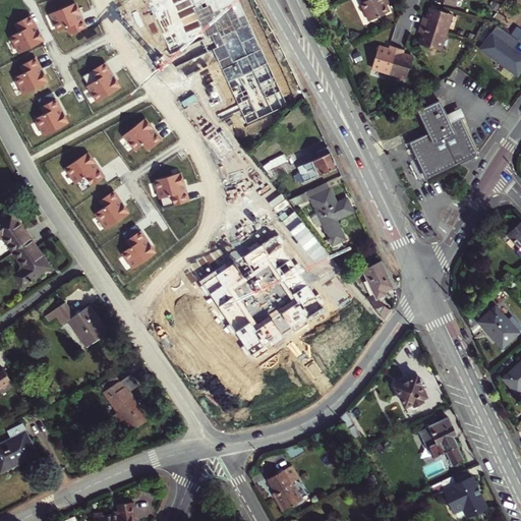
[(247,123),(287,105),(237,0),(146,0),(170,53),(207,37),(247,123)]
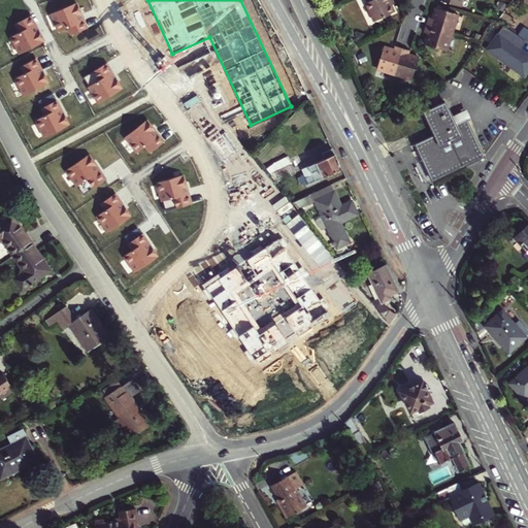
[(369,0),(370,0),(365,2),(374,21),(394,10),(389,0),(369,0)]
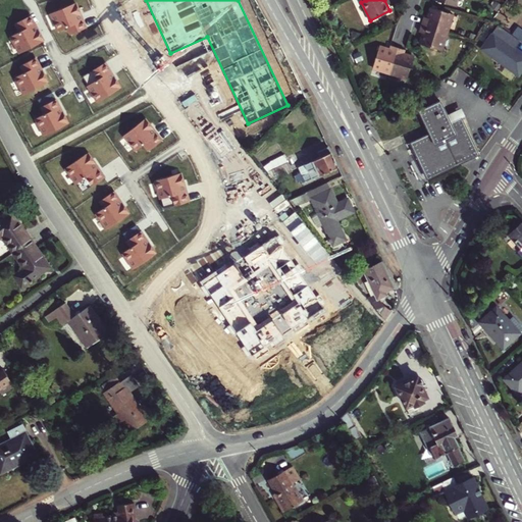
[(74,3),(50,14),(58,32),(66,29),(69,36),(86,29),(74,3)]
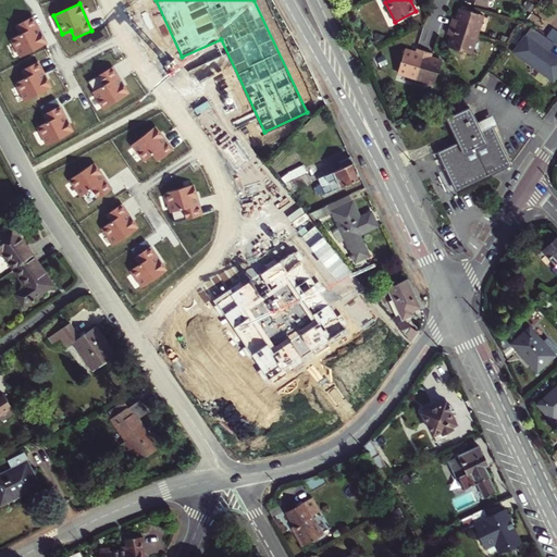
[(456,19),(452,17),(449,25),(477,34),(483,14),(460,7),(456,19)]
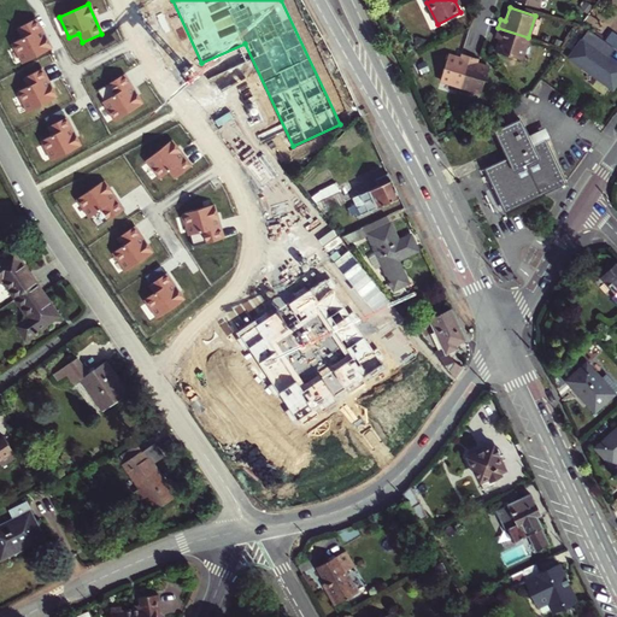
[(11,43),(22,64),(52,50),(37,18),(16,28),(21,39),(11,43)]
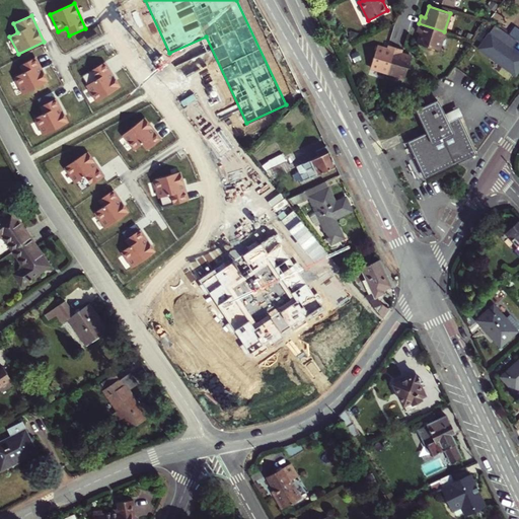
[(439,50),(444,31),(419,23),(417,30),(421,31),(417,43),(439,50)]
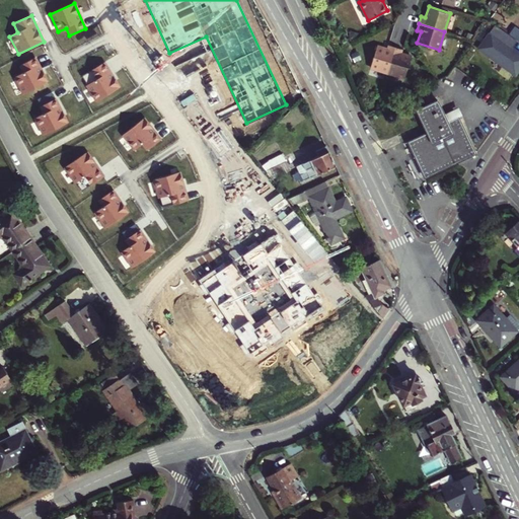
[(513,38),(495,24),(477,48),(514,76),(518,68),(518,55),(507,46),(513,38)]
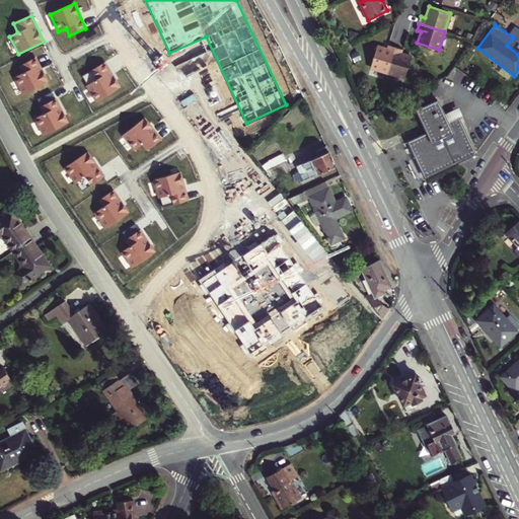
[(518,27),(515,25),(509,33),(518,40),(518,27)]
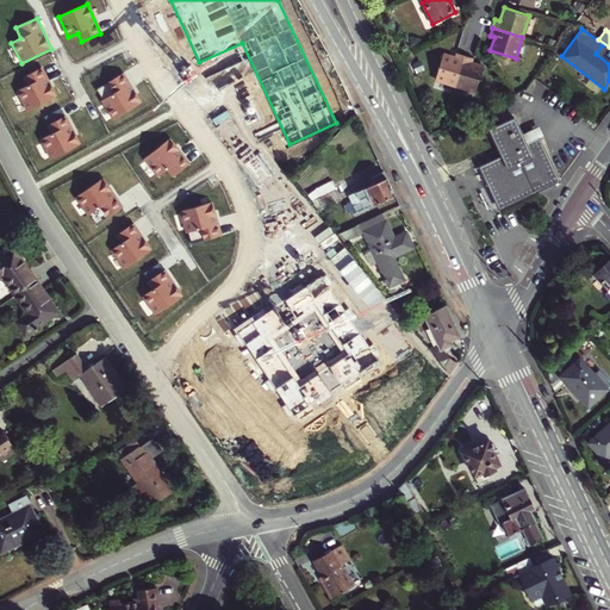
[(455,85),(465,54),(456,51),(455,57),(443,54),(436,79),(455,85)]
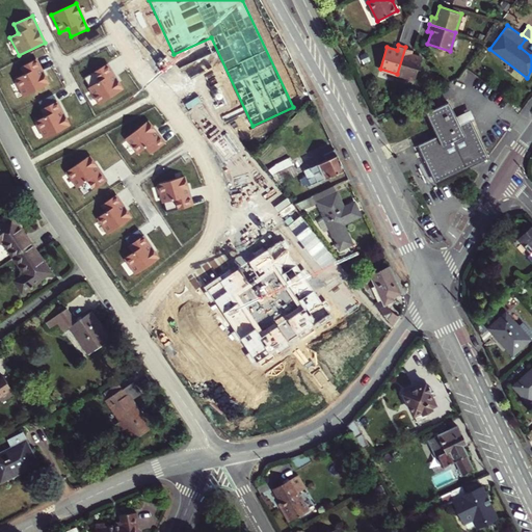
[(405,47),(397,74),(415,79),(422,57),(411,54),(414,50),(405,47)]
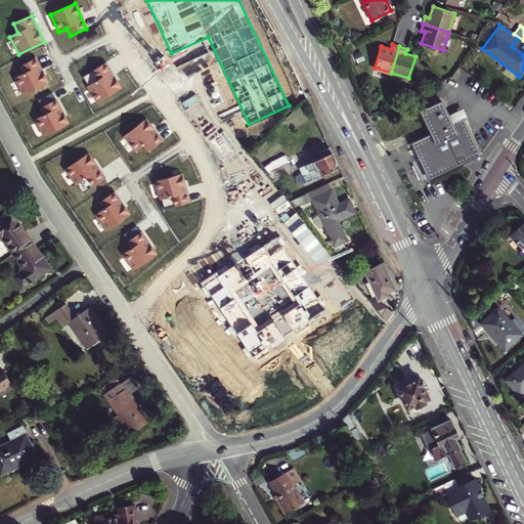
[(13,78),(22,95),(48,83),(36,58),(24,64),(27,72),(13,78)]
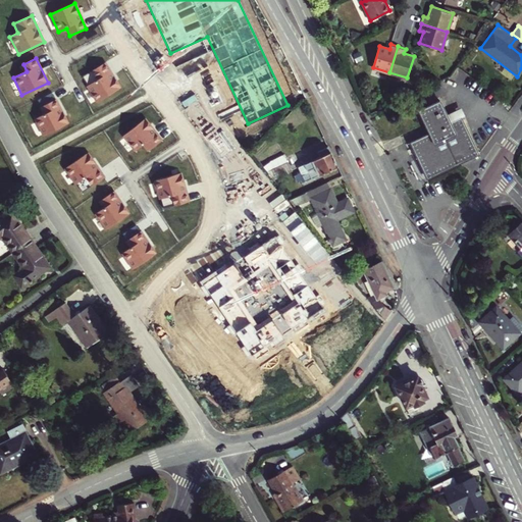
[(86,87),(96,103),(120,89),(105,63),(84,75),(89,85),(86,87)]
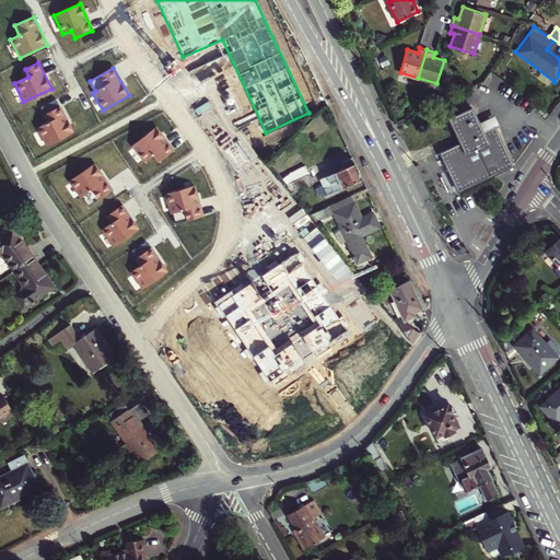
[(442,152),(459,190),(513,165),(497,128),(501,126),(496,115),(479,123),(473,107),(468,109),(465,103),(471,100),(466,89),(442,100),(462,142),(442,152)]
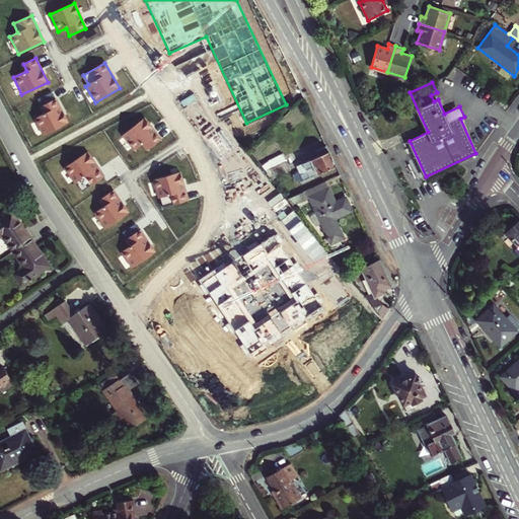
[(33,119),(43,136),(68,123),(55,98),(39,106),(43,114),(33,119)]
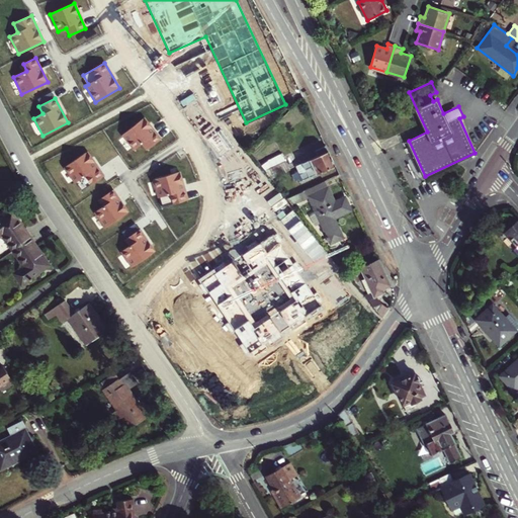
[(144,118),(122,135),(134,150),(142,144),(147,150),(160,140),(144,118)]
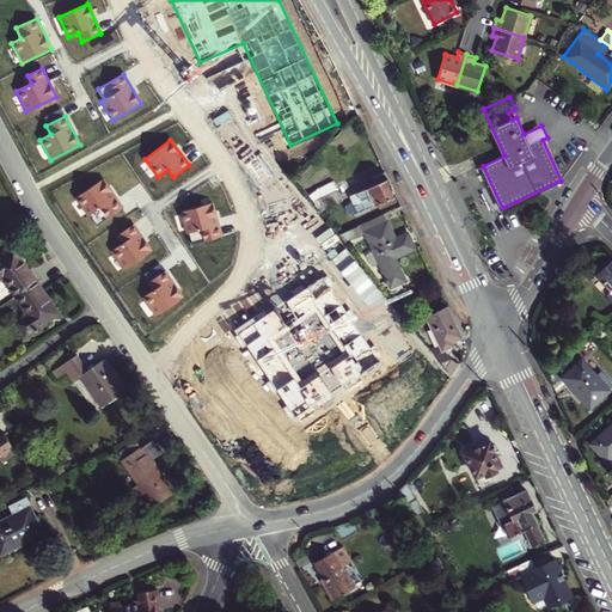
[(316,190),(300,171),(294,177),(340,233),(346,230),(334,215),(348,209),(334,181),(316,190)]
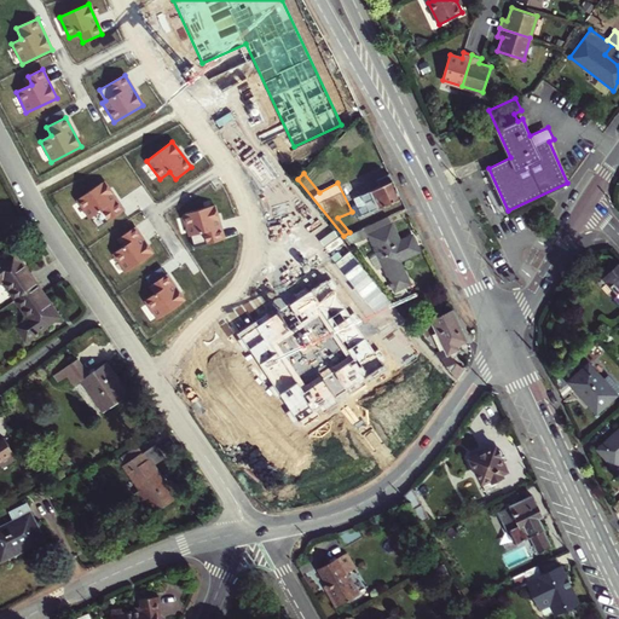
[(400,196),(389,173),(377,179),(380,185),(354,197),(359,207),(356,208),(359,217),(400,196)]
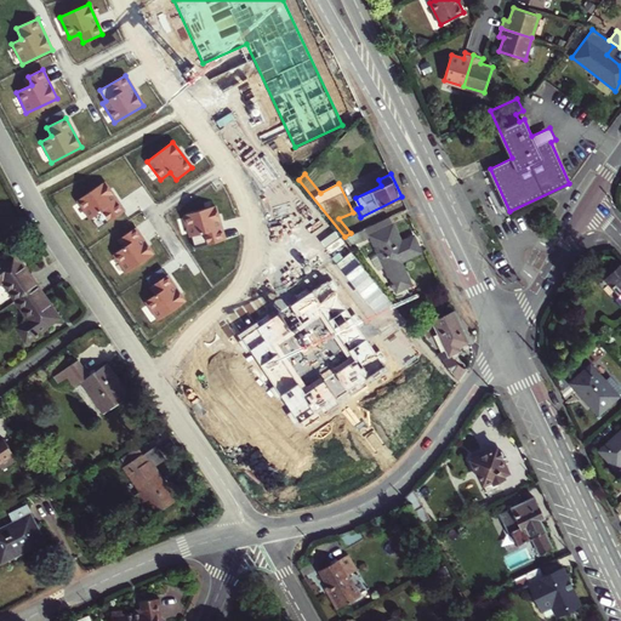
[(104,182),(77,200),(90,220),(102,211),(109,222),(125,211),(104,182)]
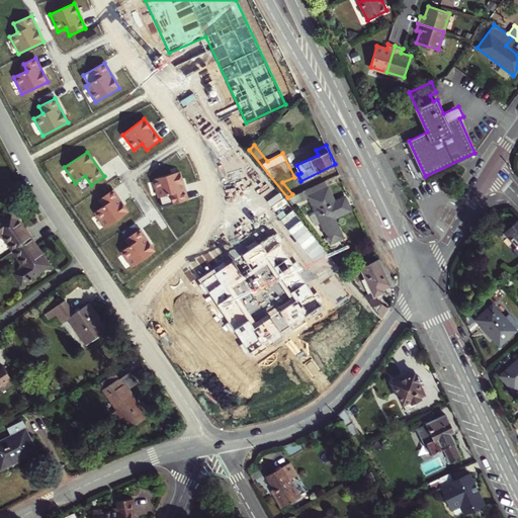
[(180,171),(153,180),(158,197),(169,194),(172,204),(189,199),(180,171)]
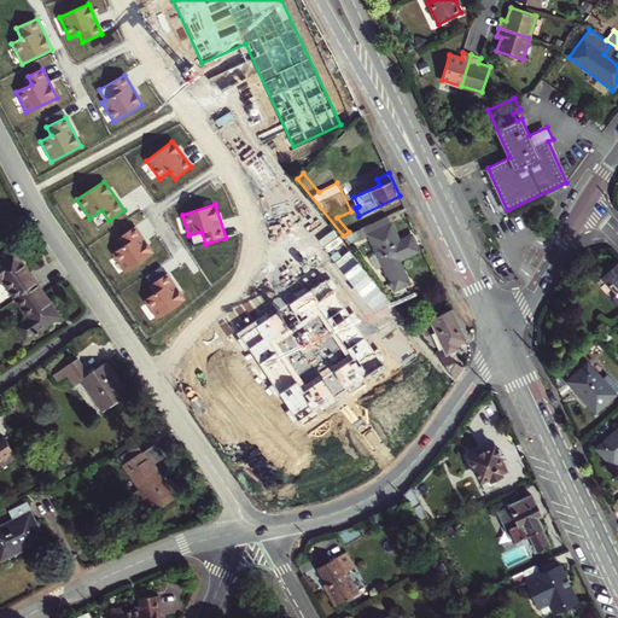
[(357,238),(368,233),(391,222),(386,214),(354,229),(357,238)]
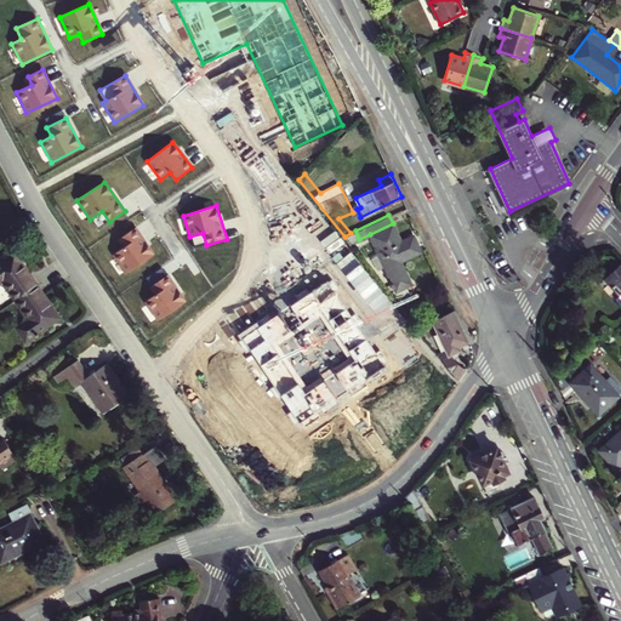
[(393,223),(370,234),(379,252),(370,257),(377,269),(386,266),(397,289),(410,283),(399,260),(408,256),(406,251),(417,245),(412,235),(400,240),(393,223)]
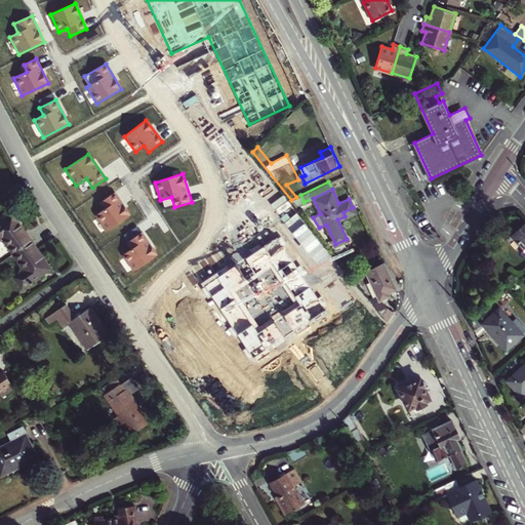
[(94,215),(106,232),(130,215),(114,192),(99,202),(104,208),(94,215)]
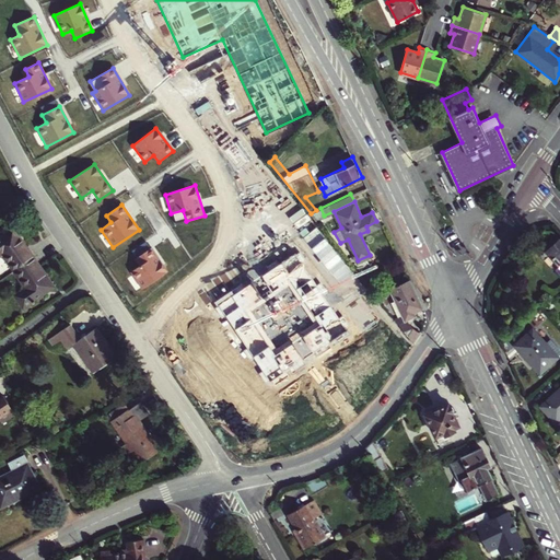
[(316,220),(324,216),(321,208),(316,210),(311,213),(316,220)]
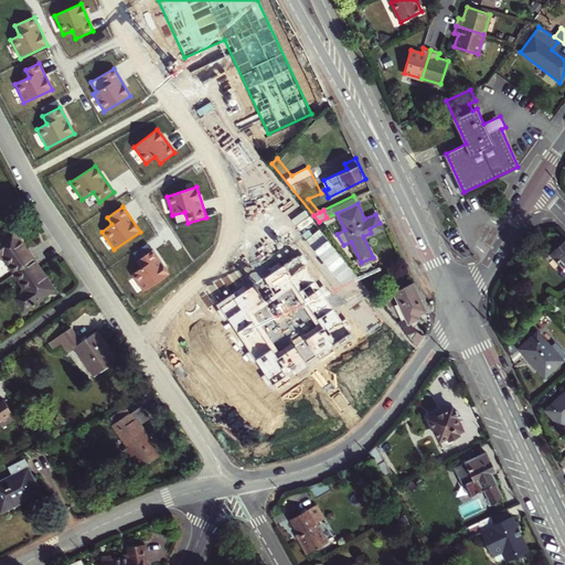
[(24,309),(55,288),(13,230),(0,238),(0,256),(2,255),(27,289),(16,297),(24,309)]
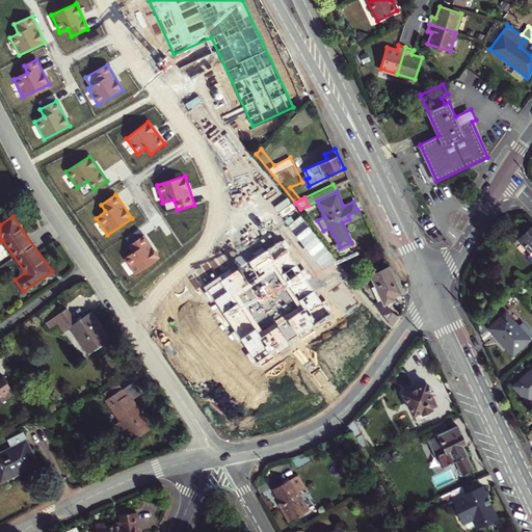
[(531,225),(527,230),(524,225),(514,234),(531,253),(528,256),(531,260),(531,225)]
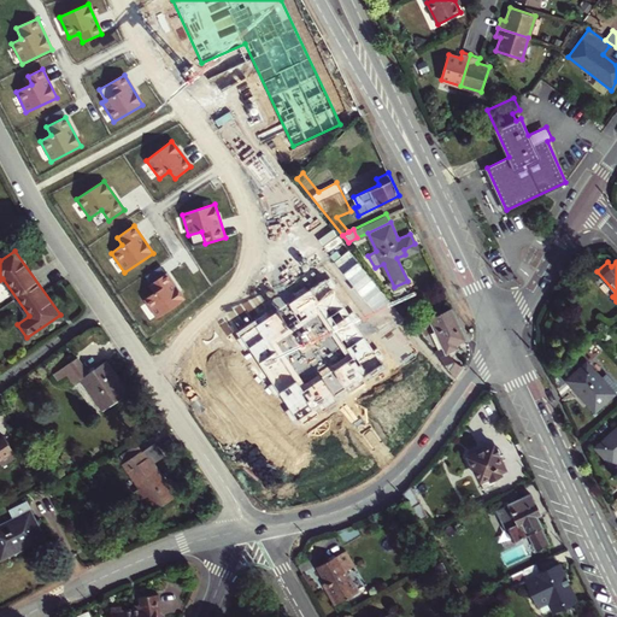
[(144,300),(156,319),(186,299),(168,274),(152,285),(156,291),(144,300)]
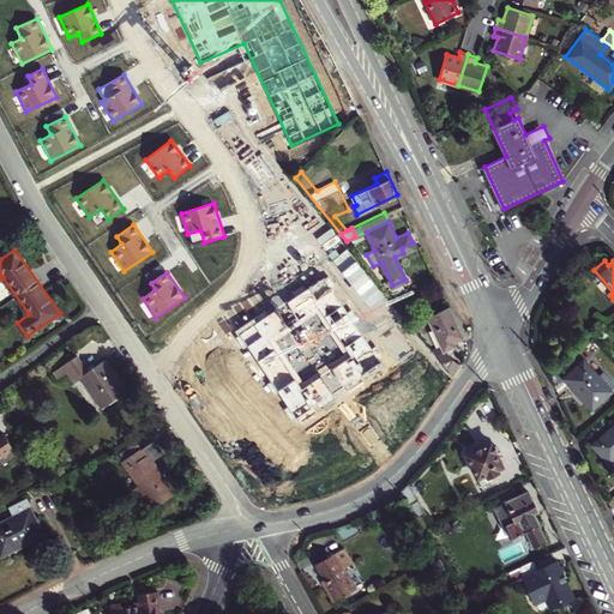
[(333,393),(344,387),(347,391),(381,367),(324,280),(240,333),(299,422),(336,397),(333,393)]
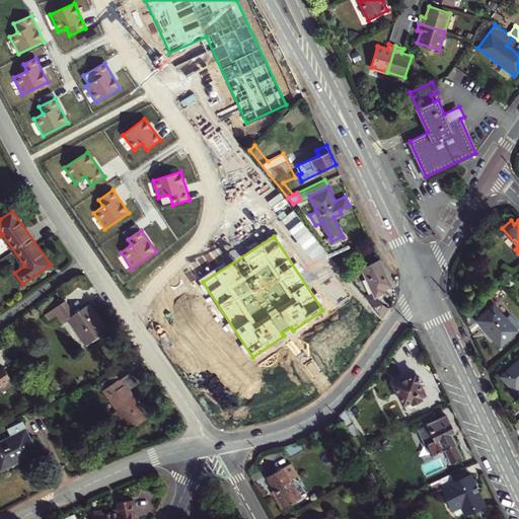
[(372,291),(366,295),(383,316),(390,307),(377,296),(384,292),(383,289),(392,285),(380,258),(361,268),(372,291)]
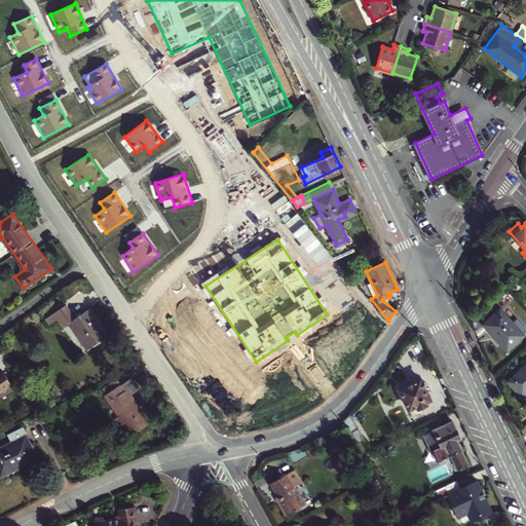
[(87,348),(109,334),(90,306),(81,312),(80,310),(75,314),(77,316),(74,317),(66,304),(45,318),(49,323),(57,317),(63,327),(69,322),(87,348)]
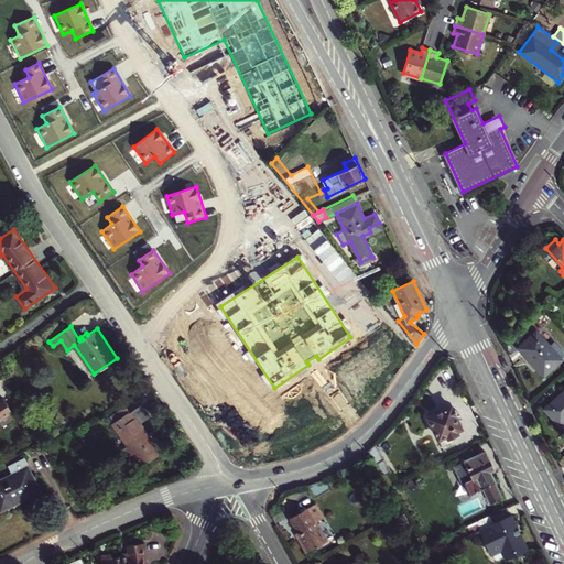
[(562,359),(535,332),(518,347),(544,376),(562,359)]
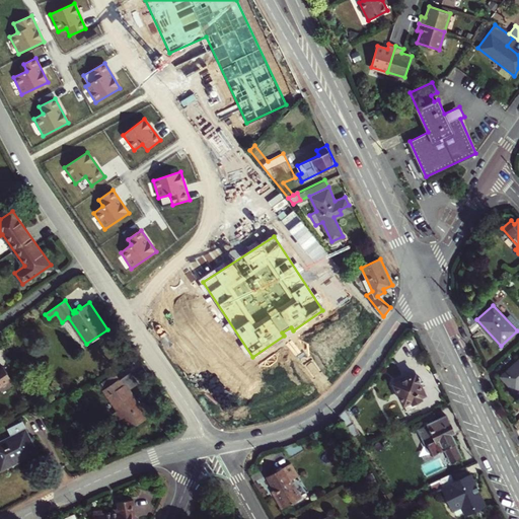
[(518,360),(502,376),(516,390),(518,393),(518,360)]
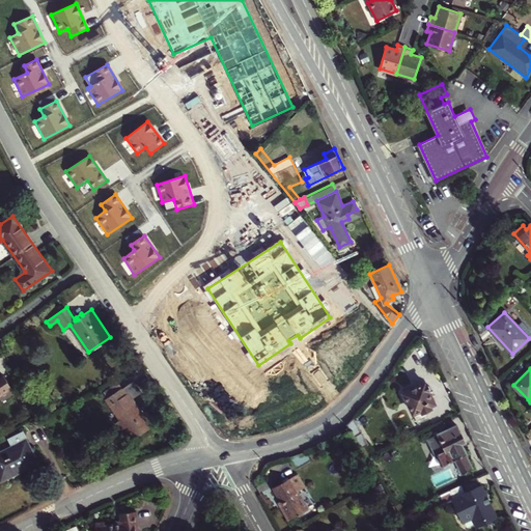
[(0,398),(1,400),(14,393),(10,388),(11,387),(3,374),(0,375),(0,398)]
